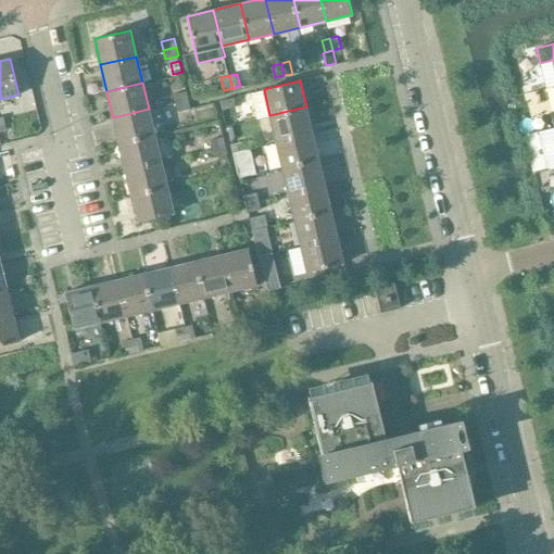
[(174,95),(176,102),(189,99),(187,91),(174,95)]
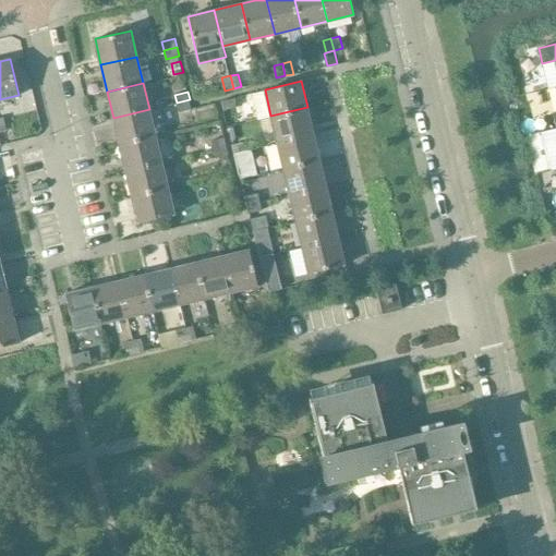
[(234,97),(222,100),(225,109),(237,106),(234,97)]
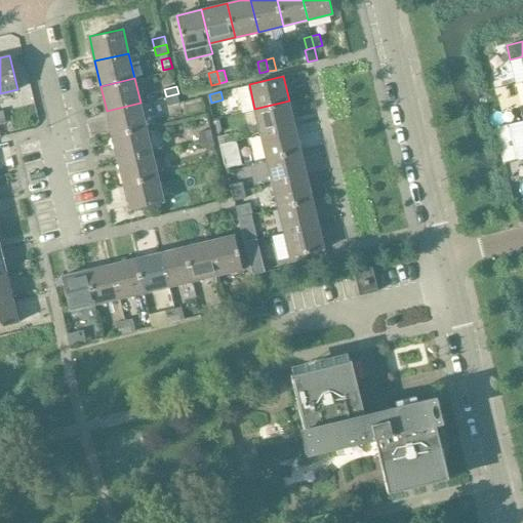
[(178,93),(166,96),(168,105),(180,102),(178,93)]
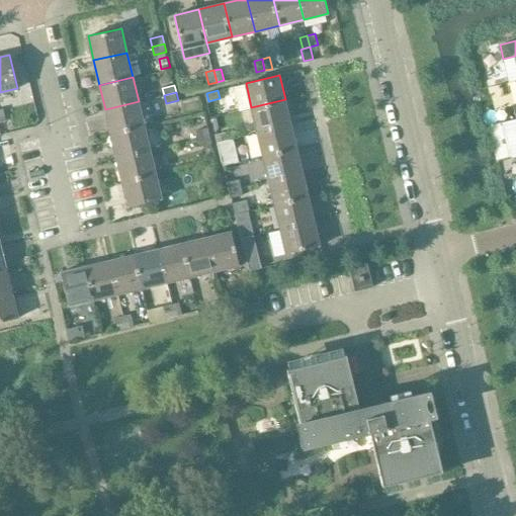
[(285,99),(251,107),(257,132),(290,123),(285,99)]
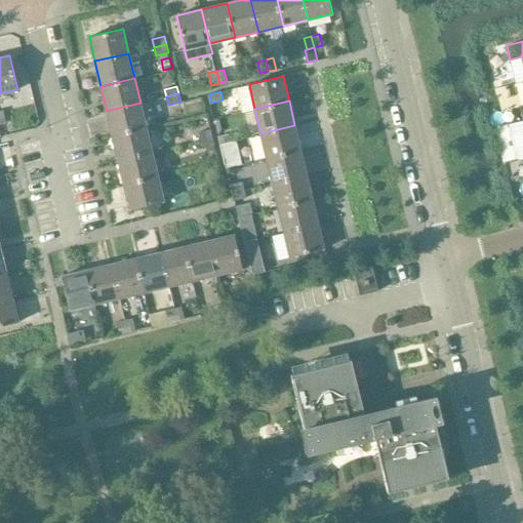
[(141,103),(107,111),(113,134),(147,126),(141,103)]
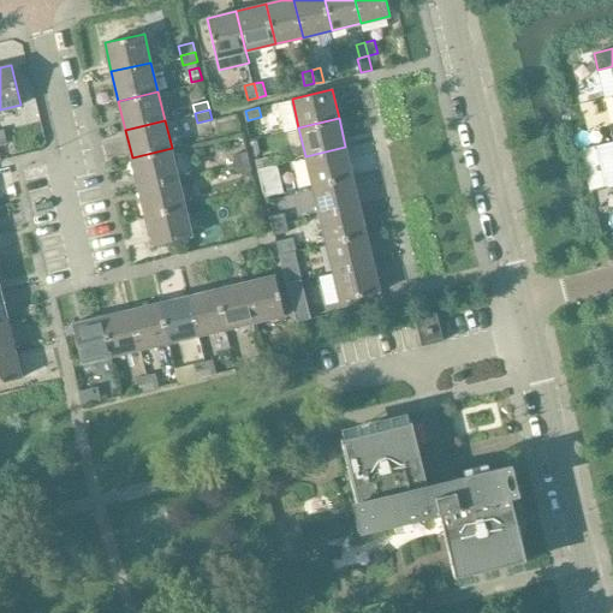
[(345,147),(305,156),(313,185),(352,176),(345,147)]
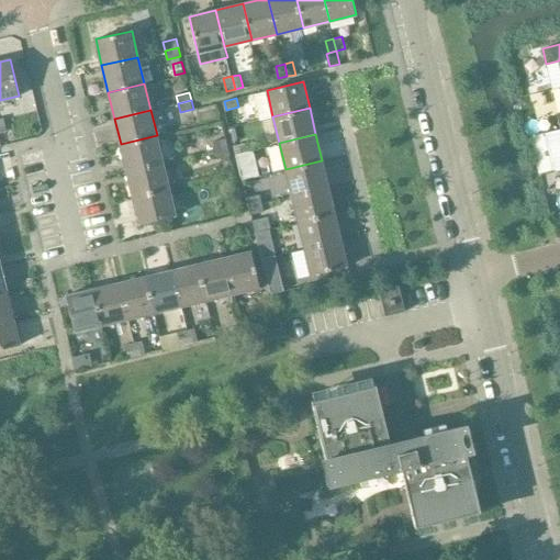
[(157,135),(121,144),(126,170),(163,161),(157,135)]
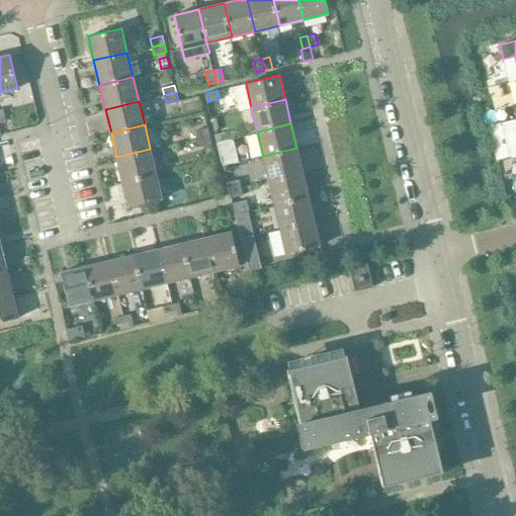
[(196,130),(198,138),(210,135),(208,127),(196,130)]
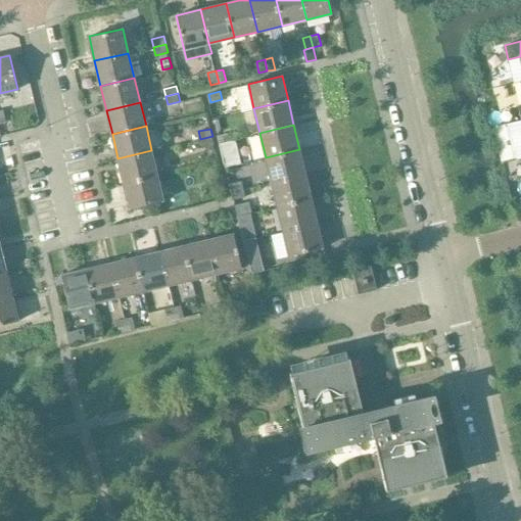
[(218,135),(220,143),(232,140),(230,132),(218,135)]
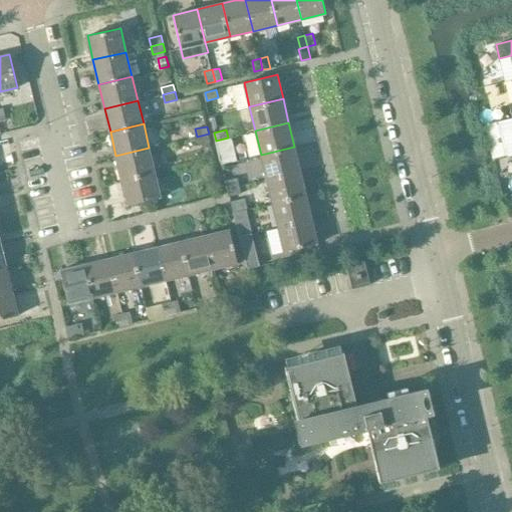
[(209,134),(197,137),(199,145),(211,142),(209,134)]
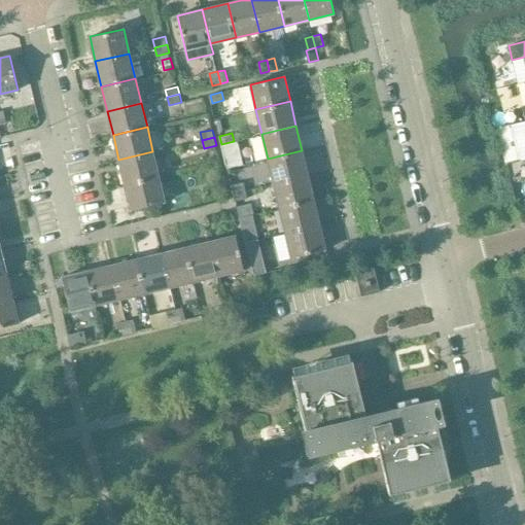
[(234,141),(221,144),(223,152),(236,149),(234,141)]
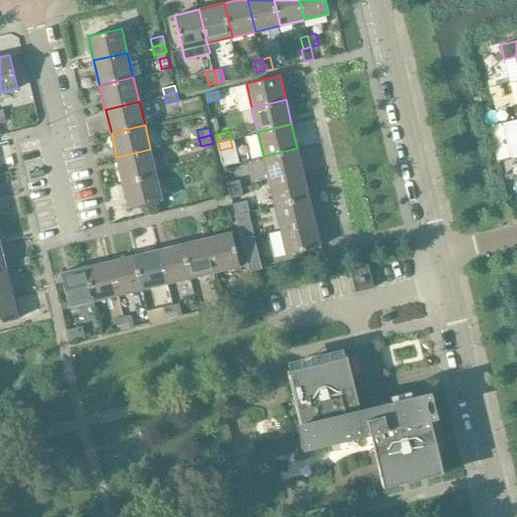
[(297,148),(264,156),(270,179),(303,171),(297,148)]
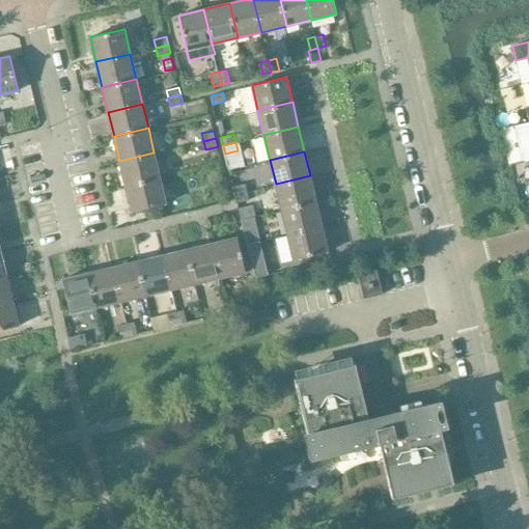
[(154,152),(119,161),(126,186),(160,178),(154,152)]
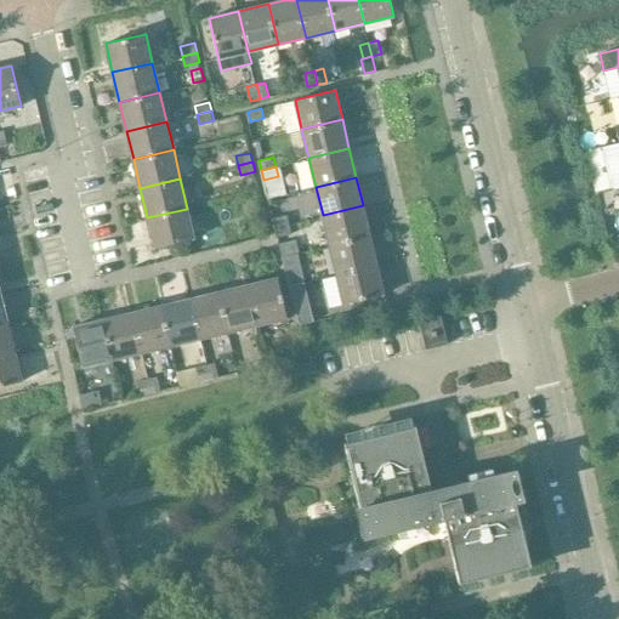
[(363,205),(323,215),(329,245),(369,236),(363,205)]
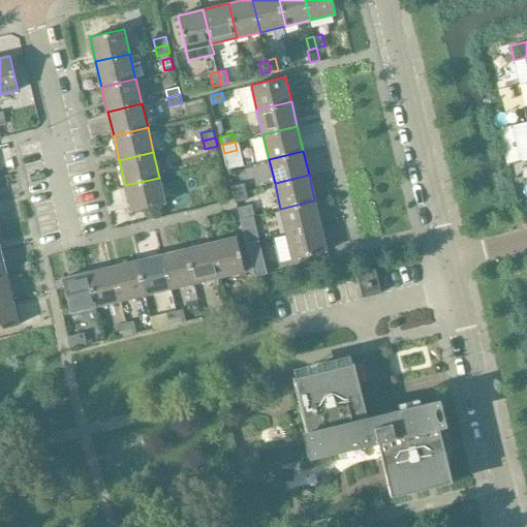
[(159,178),(125,185),(131,211),(165,203),(159,178)]
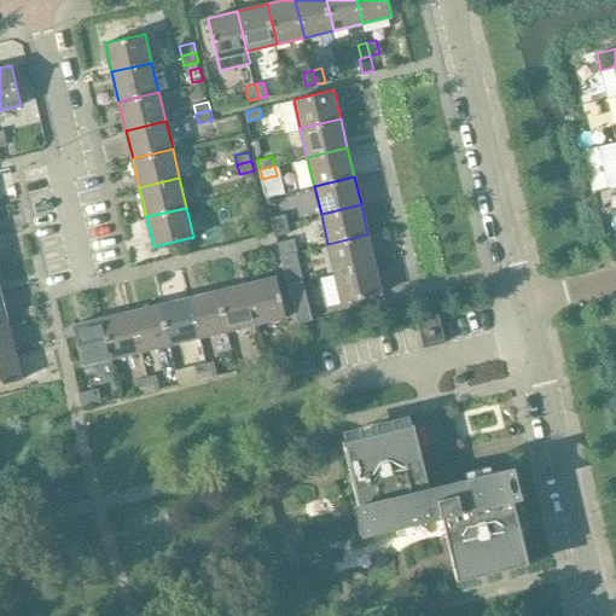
[(265,219),(262,208),(250,211),(253,221),(265,219)]
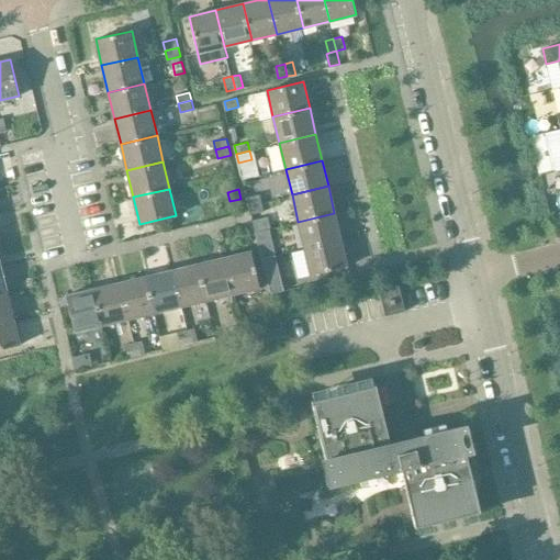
[(260,193),(247,197),(249,205),(261,202),(260,193)]
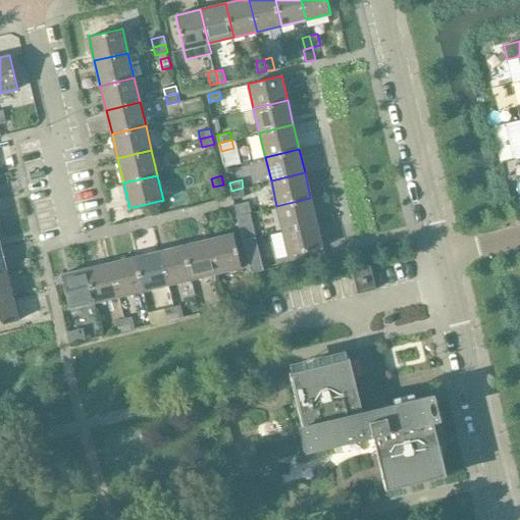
[(245,196),(243,188),(231,191),(234,198),(245,196)]
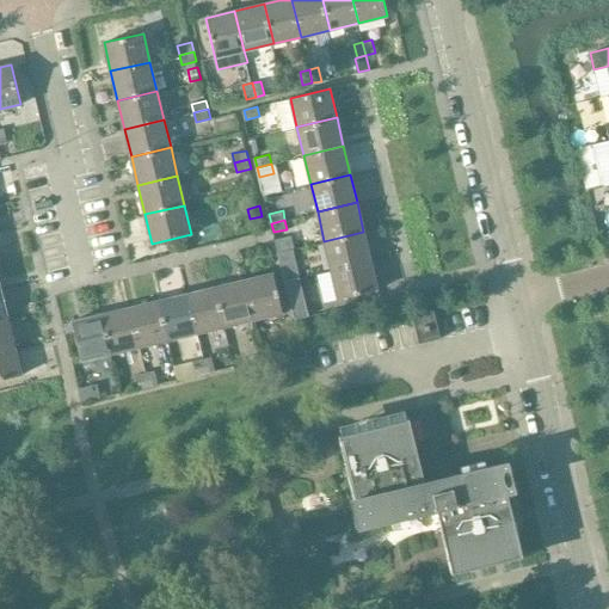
[(363,232),(324,241),(331,269),(370,259),(363,232)]
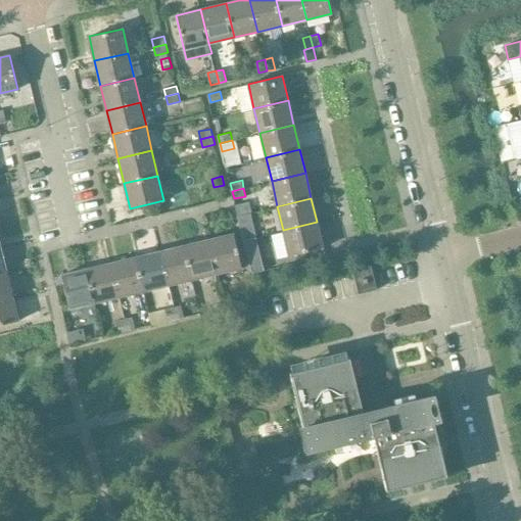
[(250,201),(235,204),(238,216),(252,211),(250,201)]
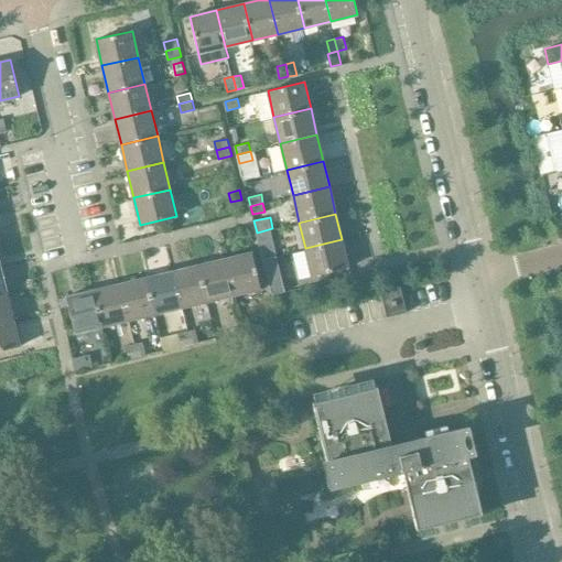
[(342,239),(305,248),(312,276),(348,267),(342,239)]
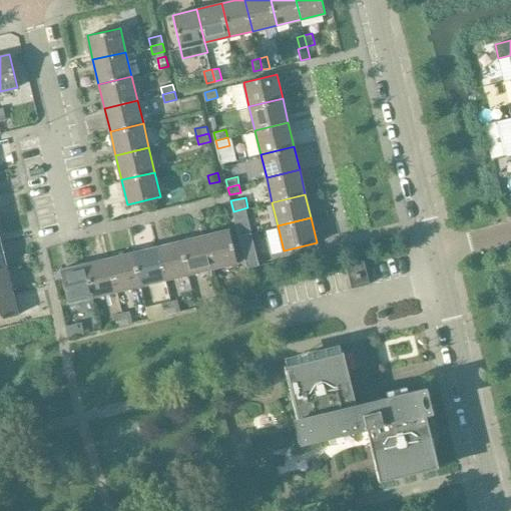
[(236,227),(238,234),(250,231),(248,224),(236,227)]
